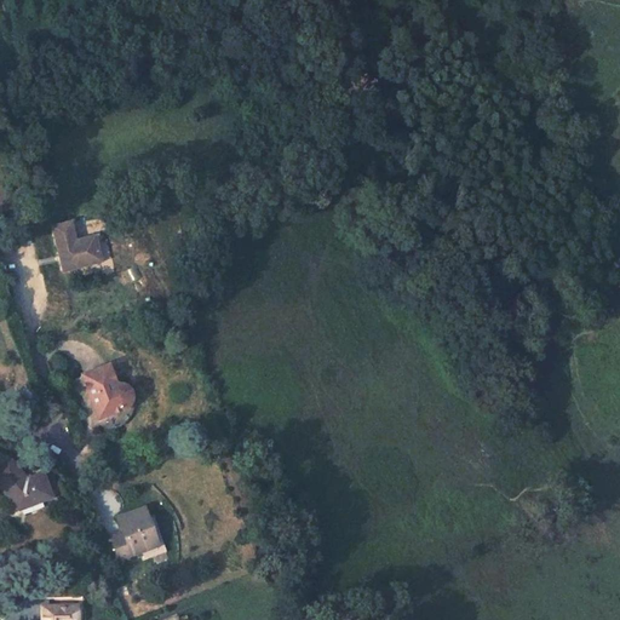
[(64,271),(104,262),(97,235),(78,240),(73,220),(53,225),(64,271)]
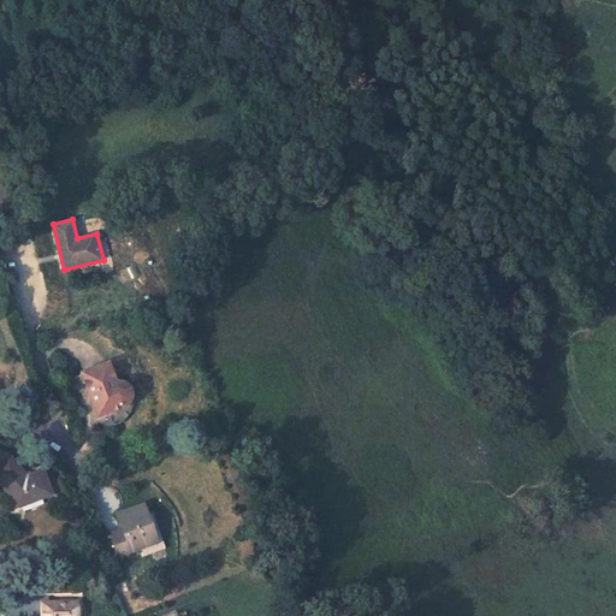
[(21,291),(18,284),(6,288),(9,296),(21,291)]
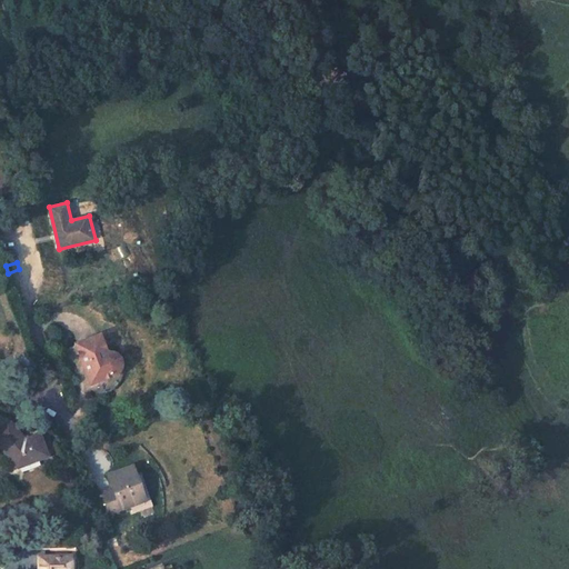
[(92,383),(113,376),(115,376),(116,375),(117,373),(118,372),(119,371),(120,370),(120,368),(120,367),(120,365),(120,363),(119,362),(118,361),(117,359),(116,358),(115,358),(113,357),(111,357),(110,357),(108,357),(107,357),(100,338),(80,346),(92,383)]
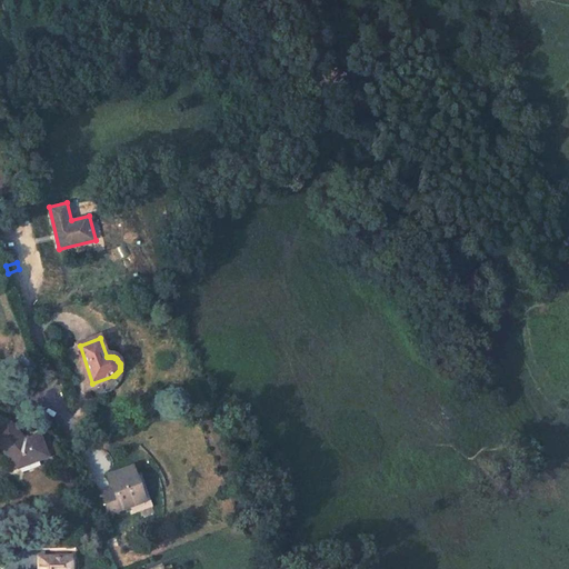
[(8,423),(0,430),(0,446),(18,467),(45,458),(38,437),(23,440),(8,423)]
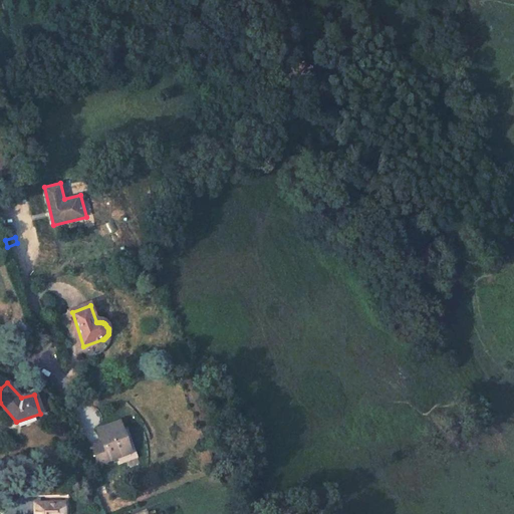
[(124,420),(97,429),(101,442),(89,446),(95,465),(117,457),(119,465),(137,459),(124,420)]
